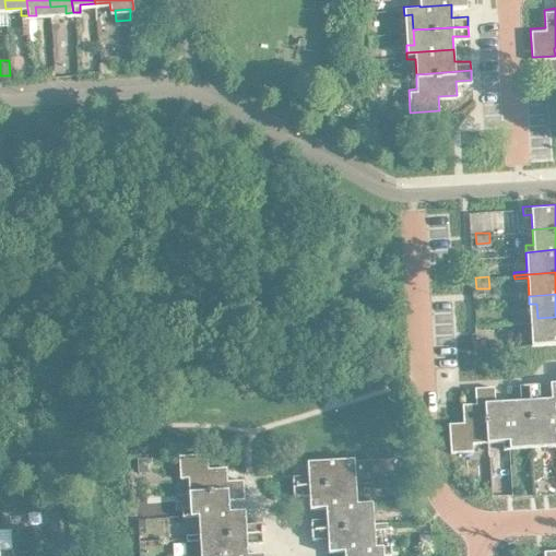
[(555,317),(537,318),(539,333),(531,333),(532,342),(555,340),(555,317)]
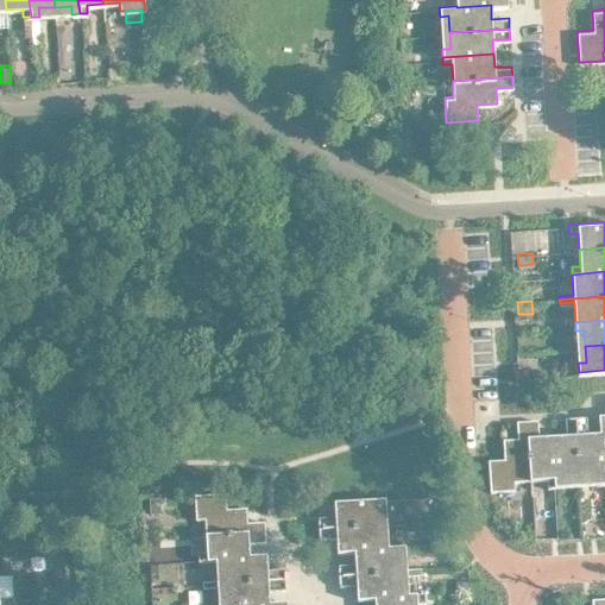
[(566,433),(553,434),(555,485),(563,485),(562,476),(579,476),(575,415),(565,416),(566,433)]
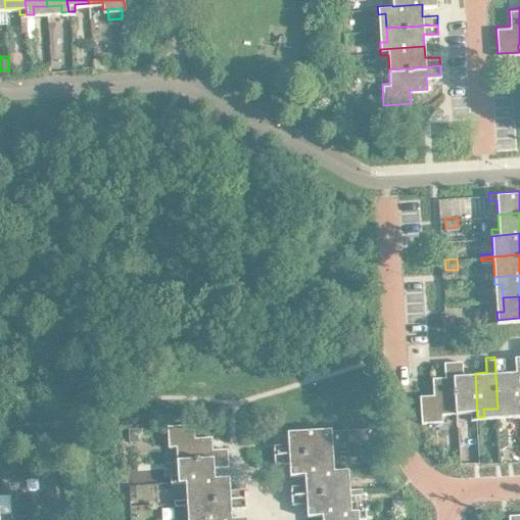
[(504,357),(494,357),(498,409),(512,408),(512,415),(519,414),(519,399),(518,399),(516,370),(515,370),(505,371),(504,357)]
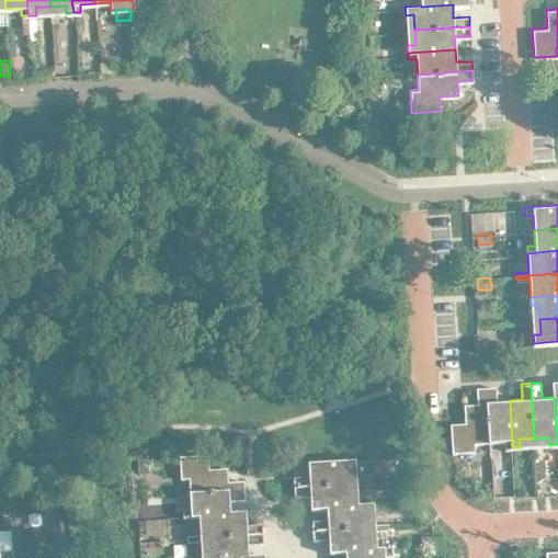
[(496,385),(486,386),(489,441),(504,440),(505,447),(512,447),(510,400),(497,400),(496,385)]
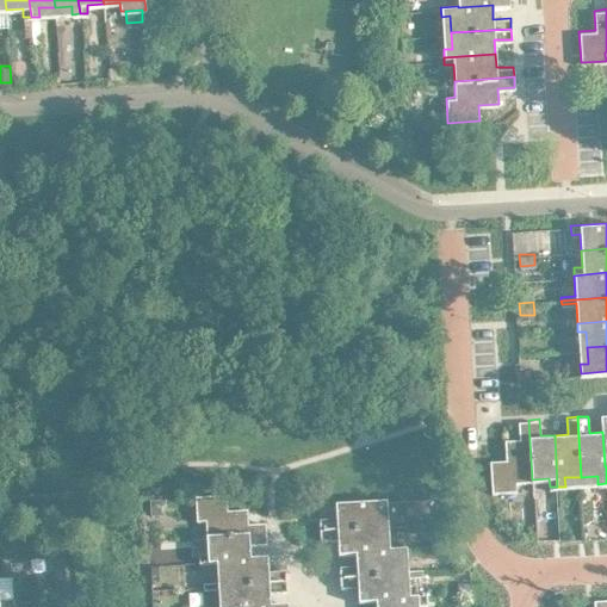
[(532,479),(528,420),(518,420),(519,438),(505,438),(506,458),(489,459),(491,490),(516,489),(516,481),(532,479)]
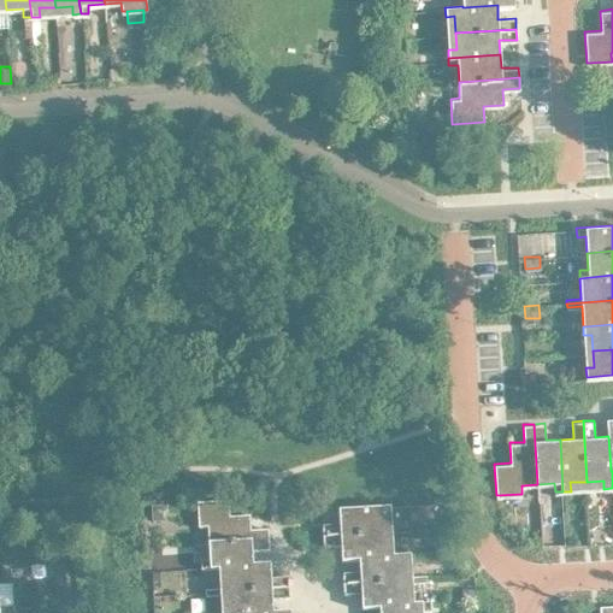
[(207,523),(208,540),(269,536),(267,525),(251,526),(249,511),(229,513),(229,496),(196,499),(198,524),(207,523)]
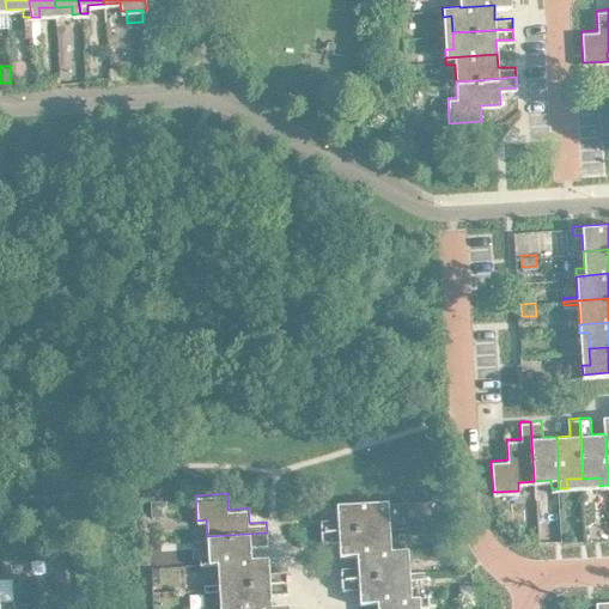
[(160,498),(151,499),(151,513),(162,512),(160,498)]
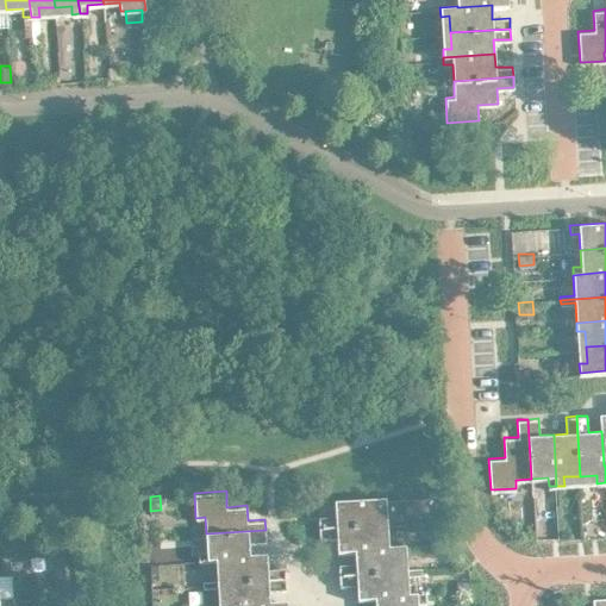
[(318,516),(319,526),(379,523),(378,506),(386,506),(386,497),(335,500),(335,514),(318,516)]
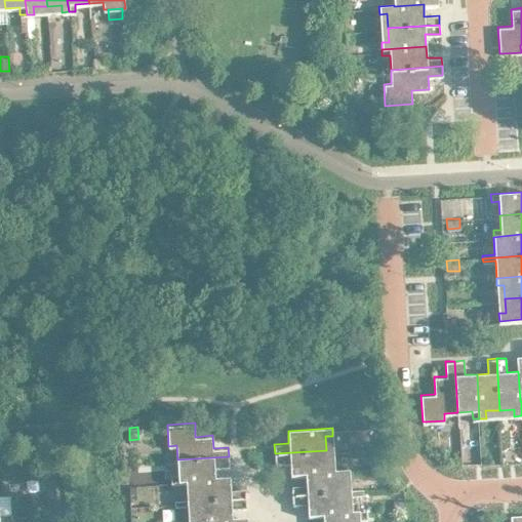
[(290,475),(306,474),(306,473),(334,471),(334,470),(334,465),(327,465),(326,450),(275,453),(275,463),(289,462),(290,475)]
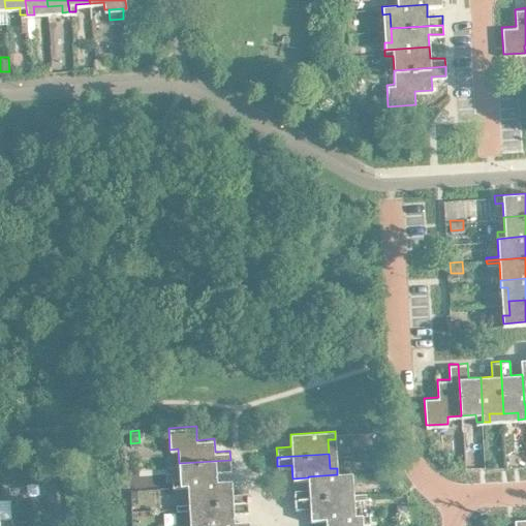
[(173,486),(187,485),(187,484),(217,482),(217,481),(216,470),(230,469),(230,460),(179,463),(179,477),(172,477),(173,486)]
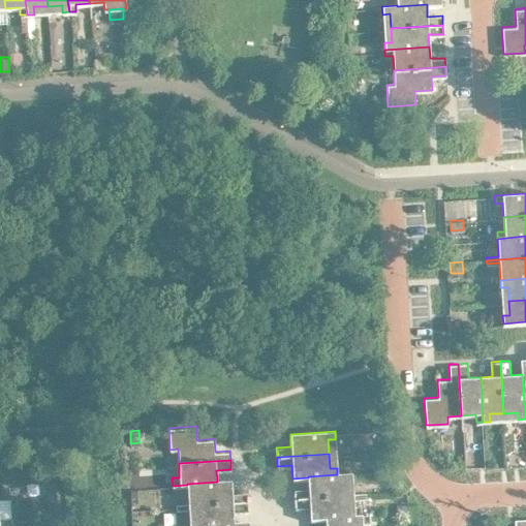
[(294,489),(294,498),(366,494),(366,491),(353,492),(352,472),(337,473),(337,474),(308,476),(308,477),(308,488),(294,489)]
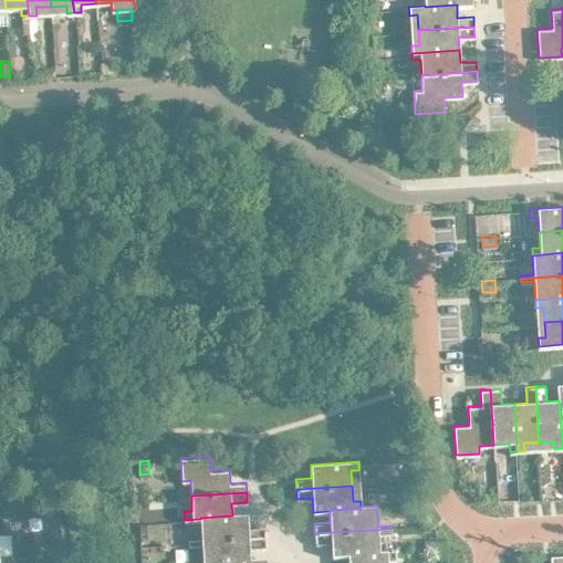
[(188,538),(188,541),(266,537),(264,527),(249,528),(248,513),(232,514),(232,515),(200,518),(200,519),(201,537),(188,538)]
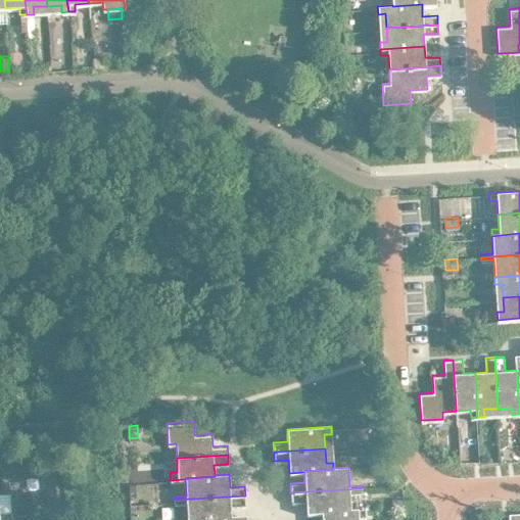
[(46,494),(38,495),(39,512),(56,511),(54,482),(49,483),(46,487),(46,494)]
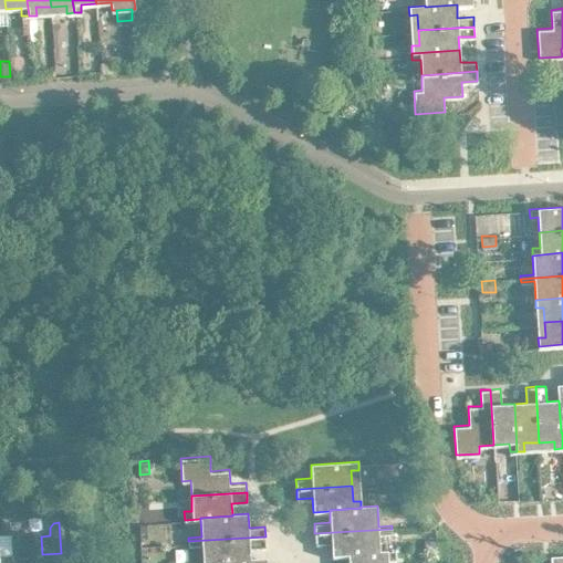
[(332,556),(348,555),(348,554),(379,552),(379,551),(378,533),(392,532),(392,529),(314,533),(315,543),(331,542),(332,556)]
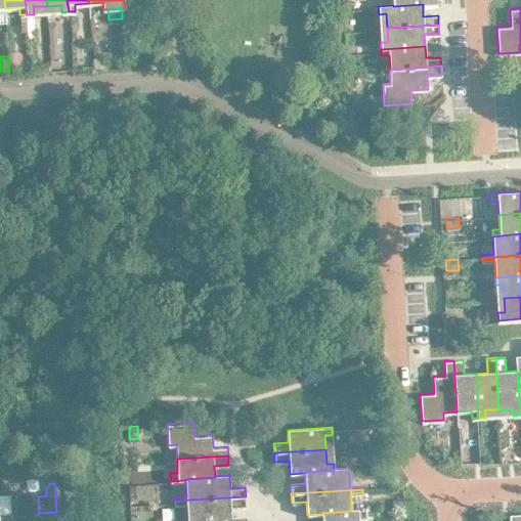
[(0,515),(11,515),(10,492),(0,493),(0,515)]
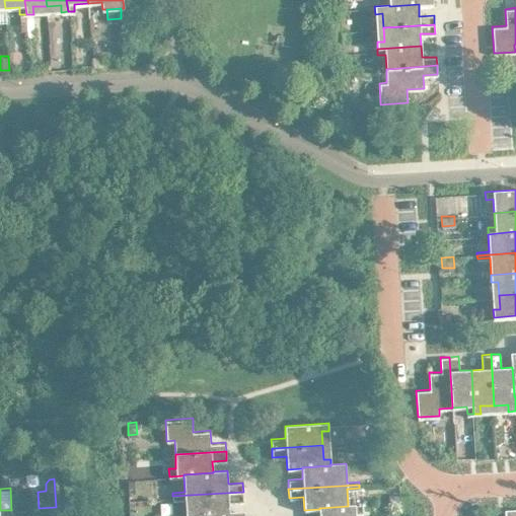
[(186,515),(200,515),(201,515),(230,513),(229,512),(229,502),(243,501),(243,492),(172,496),(172,499),(185,498),(186,515)]
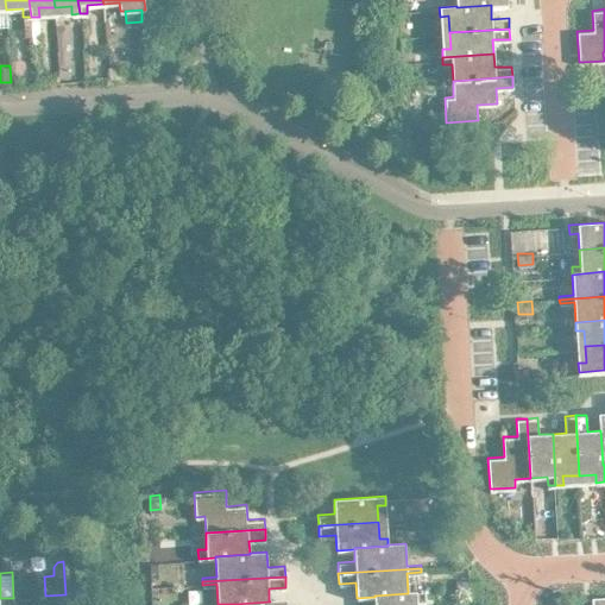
[(417,604),(417,600),(426,600),(426,591),(408,592),(408,593),(375,596),(375,597),(375,604),(417,604)]
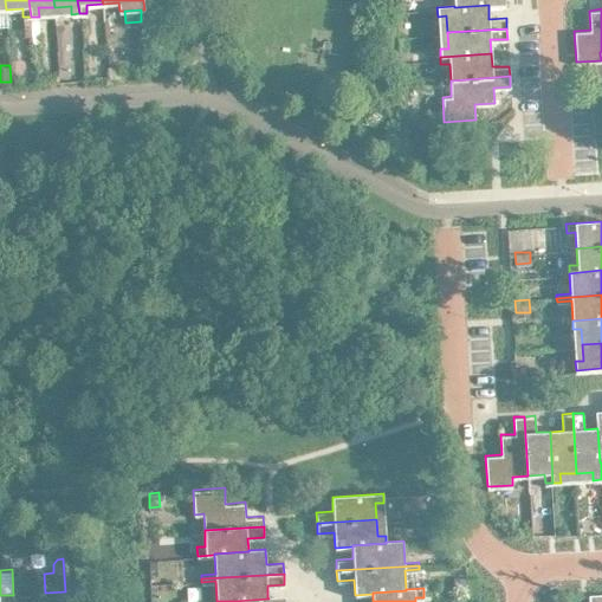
[(601,601),(601,591),(589,594),(589,601),(601,601)]
